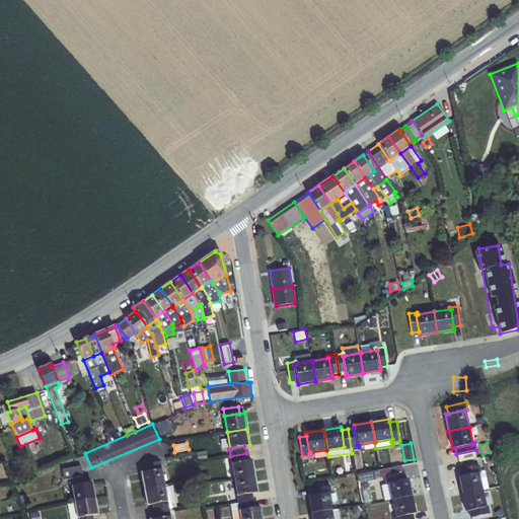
[(476,450),(456,454),(457,462),(476,458),(476,450)]
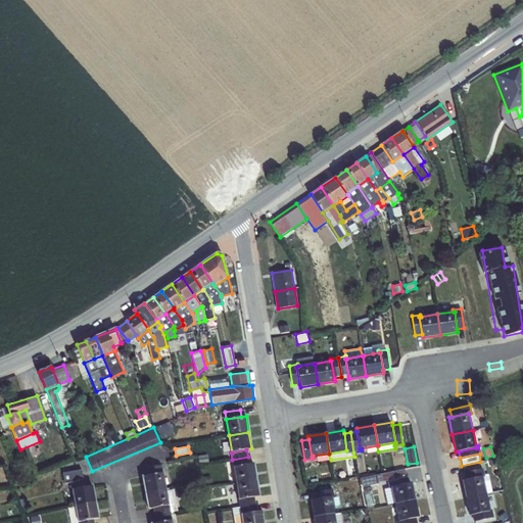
[(198,456),(199,463),(208,462),(207,455),(198,456)]
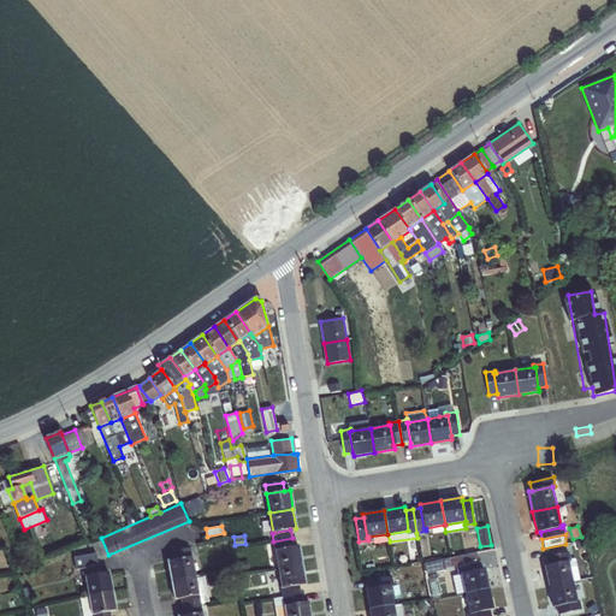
[(292,538),(273,542),(274,550),(276,550),(294,548),(292,538)]
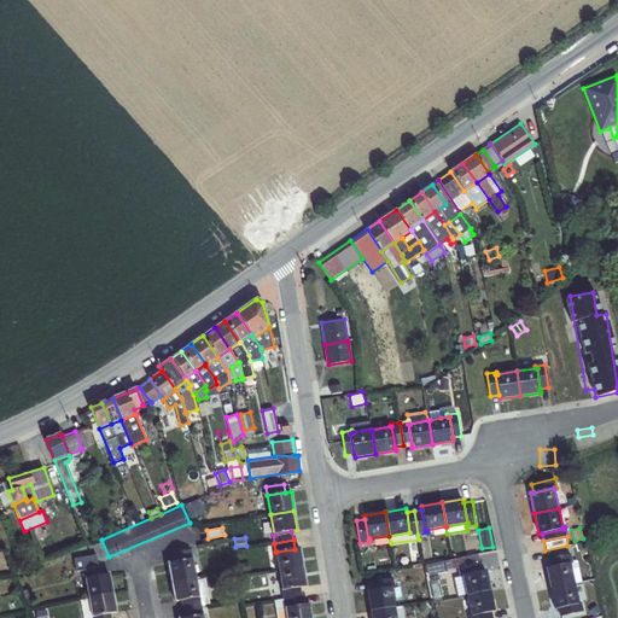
[(173,559),(174,561),(192,559),(190,547),(170,551),(173,559)]
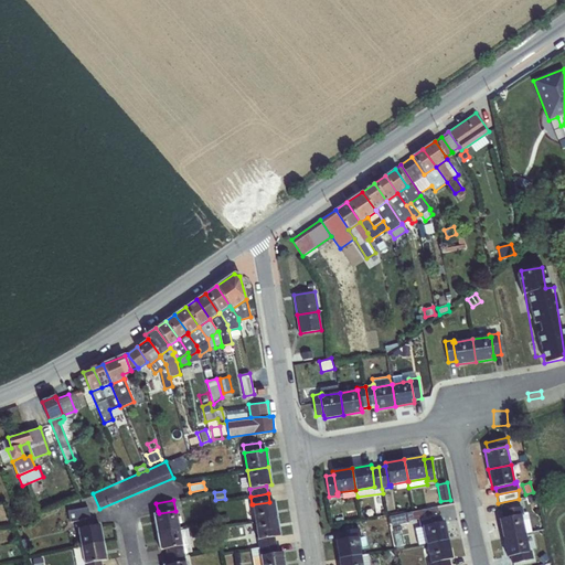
[(277,519),(274,501),(269,502),(253,504),(256,522),(277,519)]
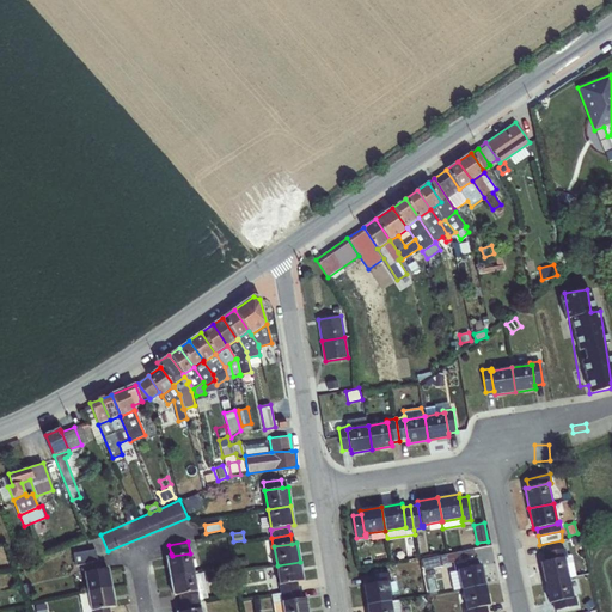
[(542,554),(544,562),(564,557),(569,577),(576,576),(571,555),(567,556),(565,549),(542,554)]
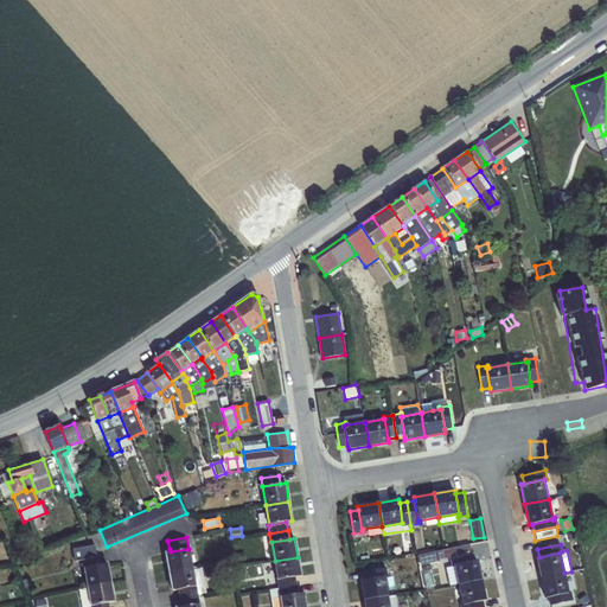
[(189,549),(171,551),(166,553),(170,572),(192,567),(189,549)]
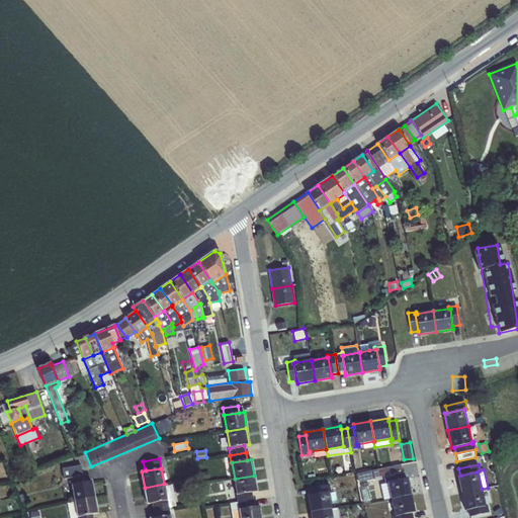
[(374,469),(357,473),(359,483),(376,479),(374,469)]
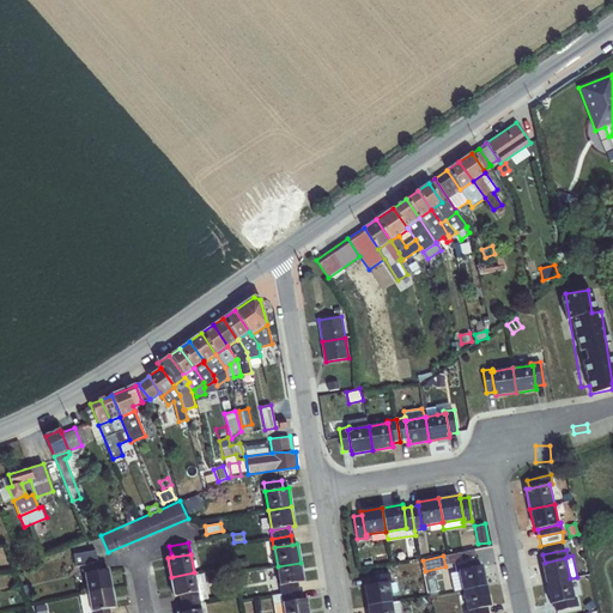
[(459,570),(479,566),(478,558),(454,563),(456,572),(459,572),(459,570)]
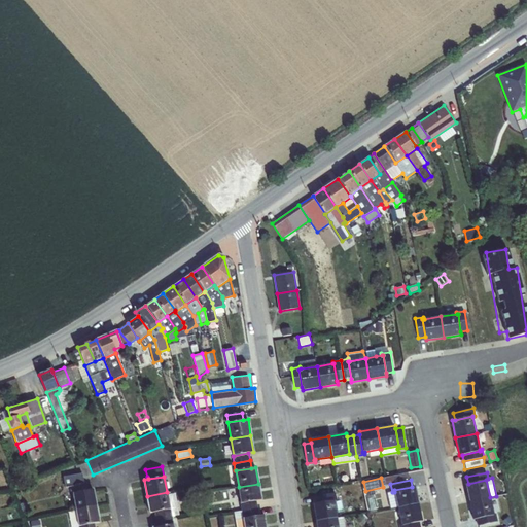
[(469,501),(490,497),(486,480),(468,484),(465,484),(469,501)]
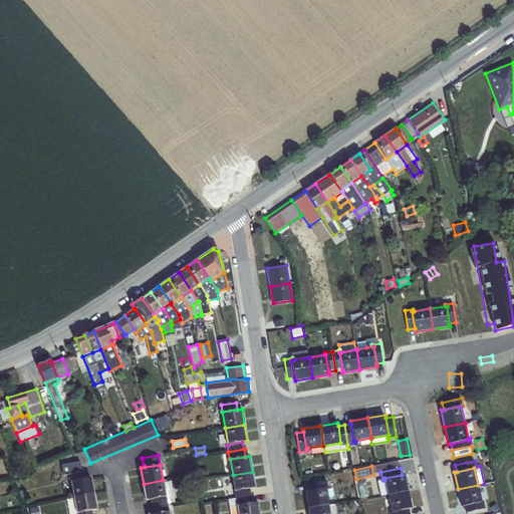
[(71,481),(86,478),(84,471),(69,473),(70,481),(71,481)]
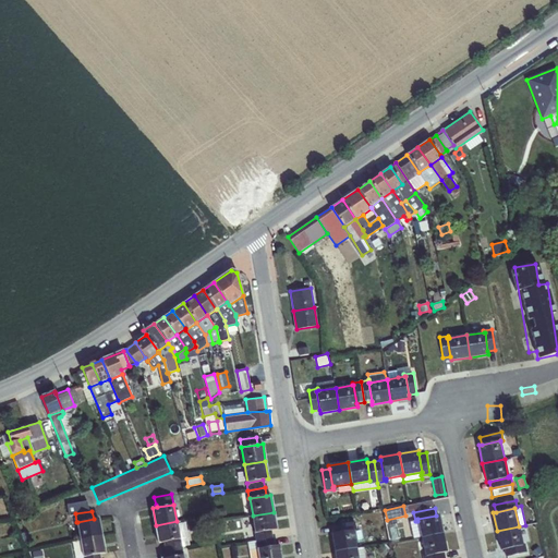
[(274,512),(253,516),(255,533),(271,530),(277,530),(274,512)]
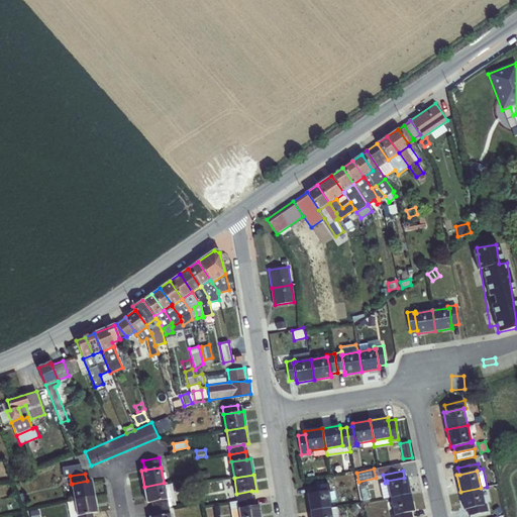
[(390,498),(410,494),(407,477),(404,478),(387,481),(387,483),(390,498)]
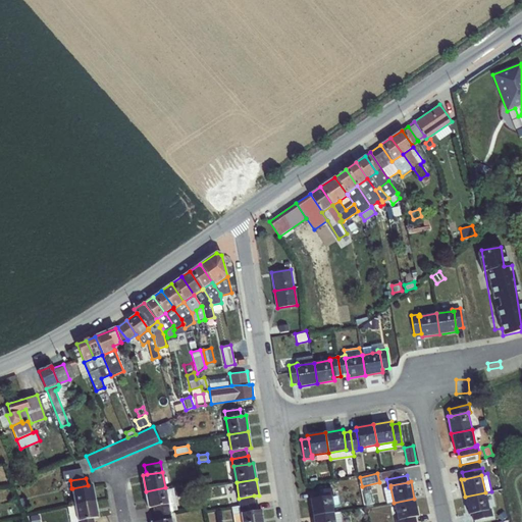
[(88,485),(72,488),(75,505),(95,501),(92,484),(88,485)]
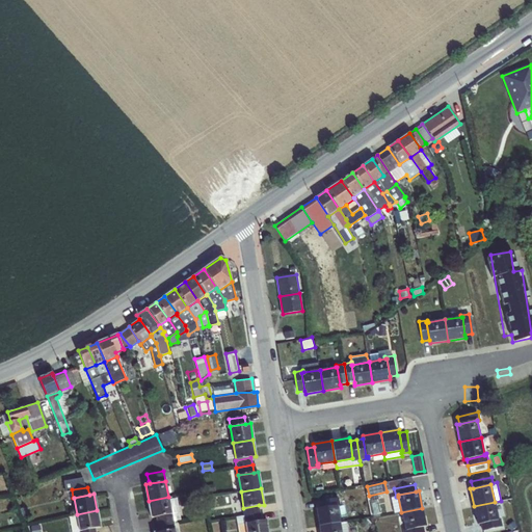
[(149,501),(151,517),(156,516),(171,513),(168,497),(149,501)]
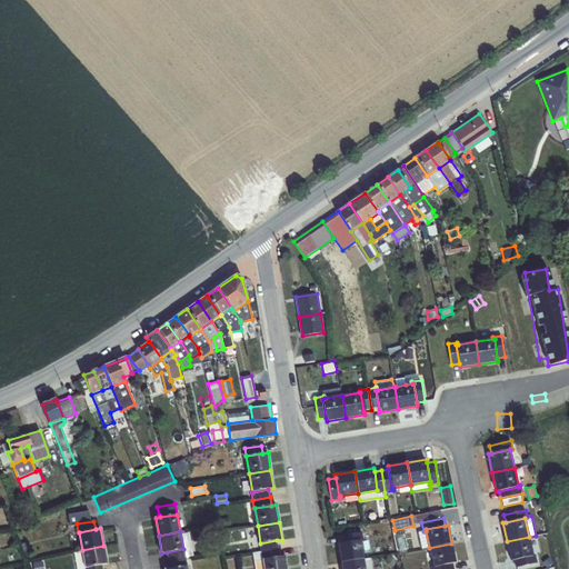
[(340,535),(341,543),(360,540),(360,541),(363,540),(362,531),(340,535)]
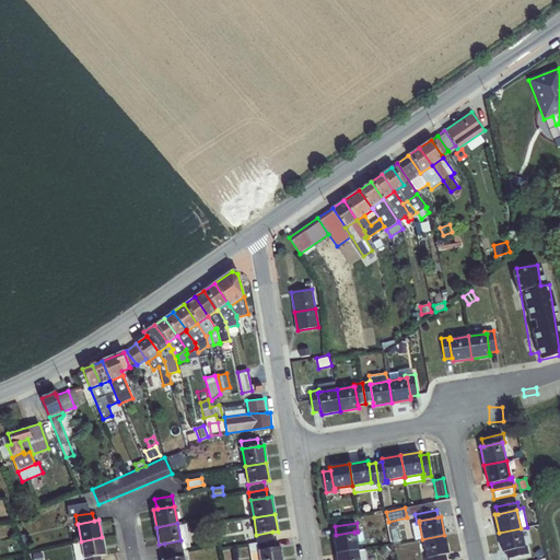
[(521,528),(499,533),(502,551),(505,551),(524,547),(524,546),(521,528)]
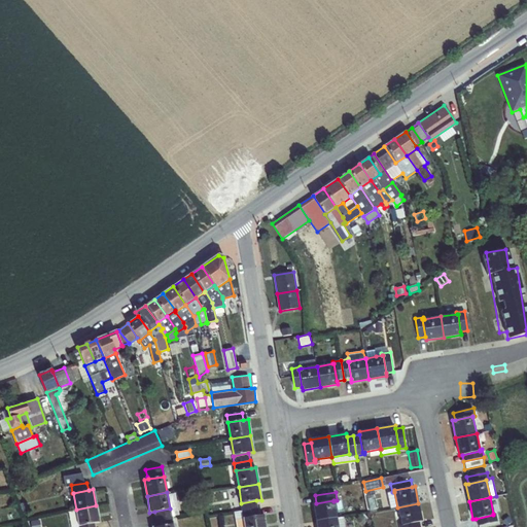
[(257,507),(256,500),(241,503),(240,503),(241,511),(257,507)]
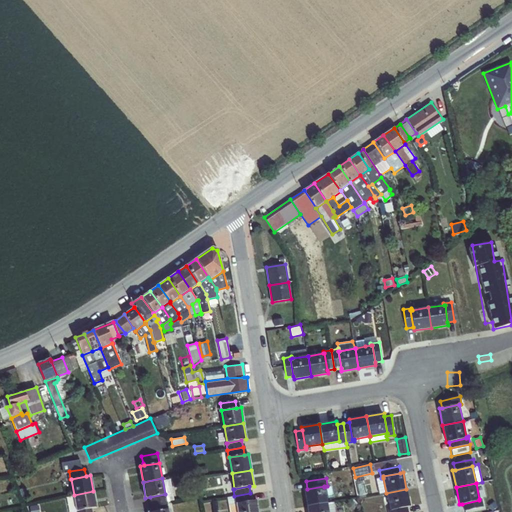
[(307,489),(304,489),(307,506),(327,503),(324,487),(324,486),(307,489)]
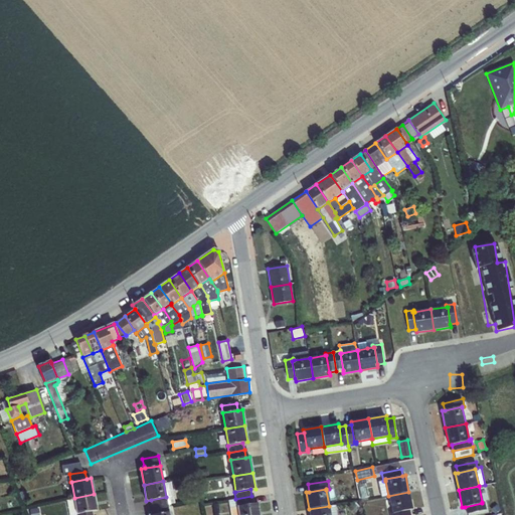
[(388,496),(392,512),(392,513),(409,510),(412,509),(408,492),(388,496)]
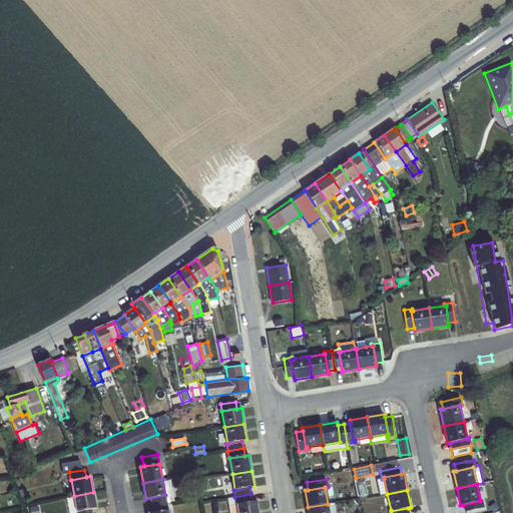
[(92,509),(96,508),(93,492),(74,496),(74,497),(77,512),(92,509)]
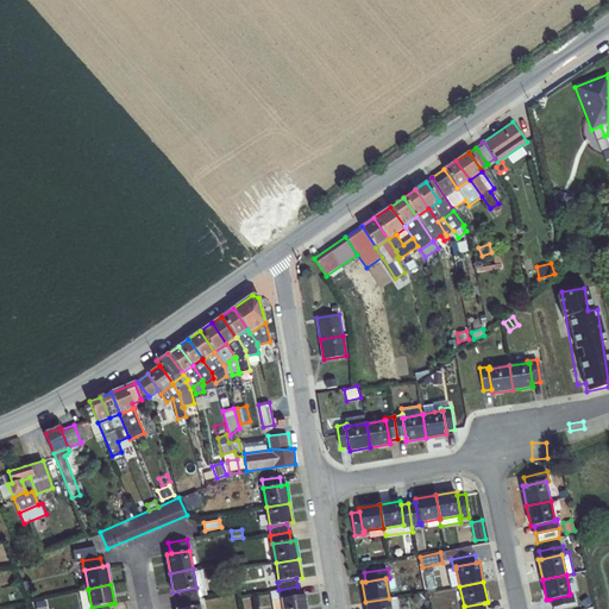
[(278,590),(270,591),(272,608),(283,608),(282,600),(299,596),(297,586),(278,590)]
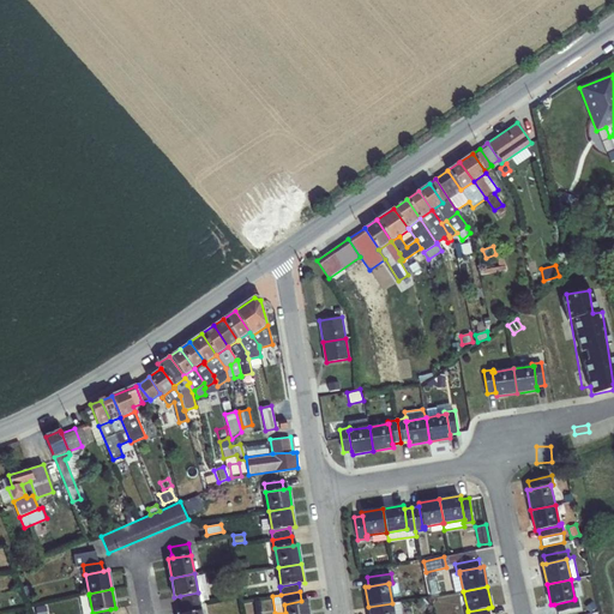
[(180,596),(181,603),(200,601),(199,593),(198,593),(180,596)]
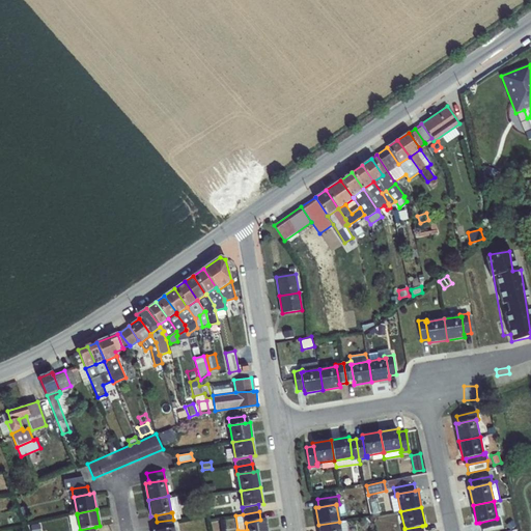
[(95,530),(95,527),(80,530),(77,514),(68,515),(72,530),(95,530)]
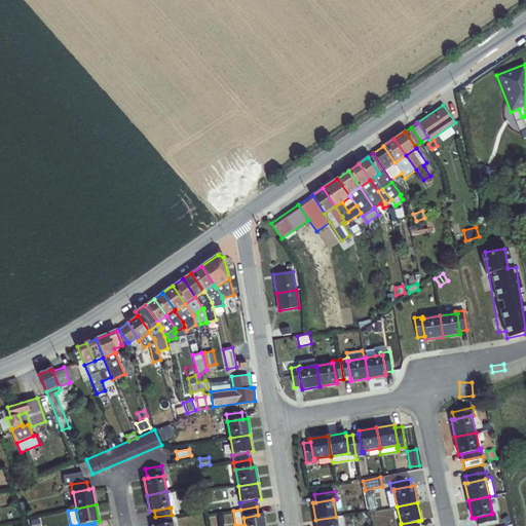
[(492,514),(475,518),(477,525),(496,520),(495,513),(492,513),(492,514)]
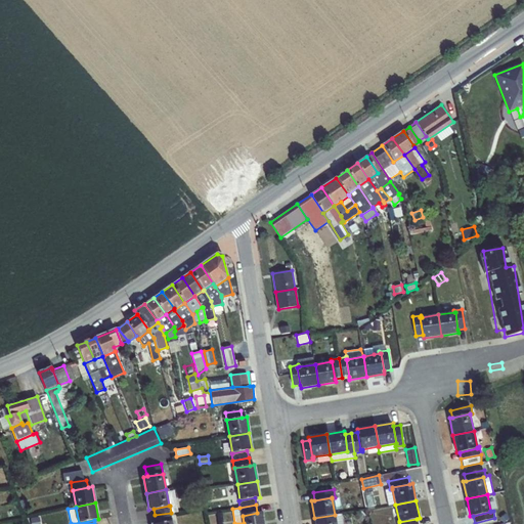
[(243,516),(244,523),(263,523),(262,512),(257,513),(243,516)]
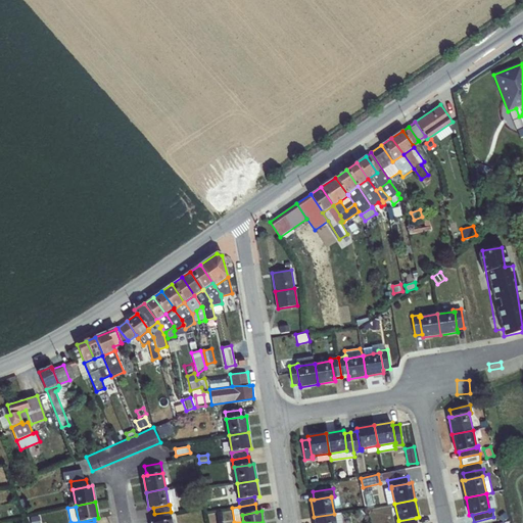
[(154,514),(156,522),(171,520),(171,512),(154,514)]
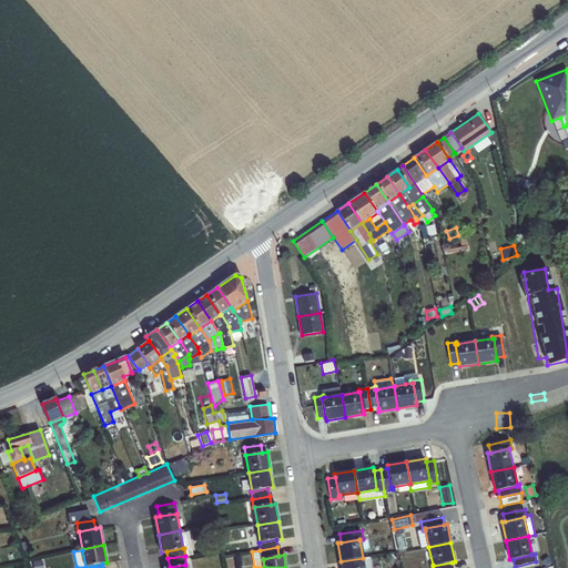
[(363,558),(341,561),(341,567),(364,567),(363,558)]
